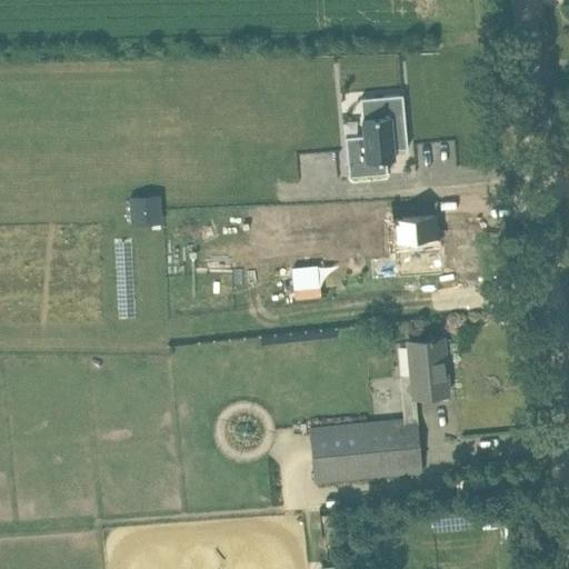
[(363,136),(346,137),(350,177),(383,173),(382,160),(397,160),(395,148),(408,148),(403,93),(360,98),(363,136)]
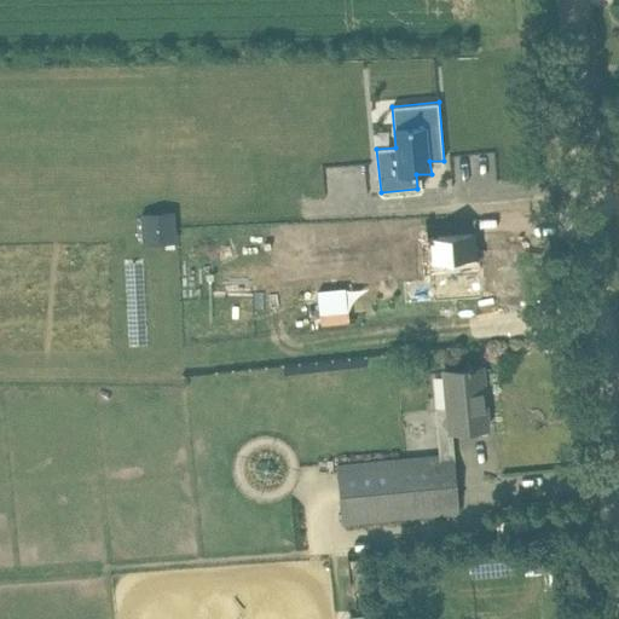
[(432,277),(404,281),(405,302),(434,300),(434,302),(482,298),(479,256),(479,254),(474,255),(474,249),(473,249),(472,238),(473,238),(473,232),(438,235),(439,258),(429,259),(431,261),(433,276),(432,276),(432,277)]
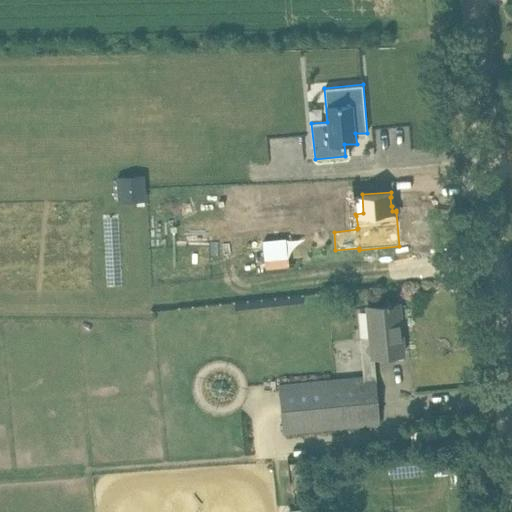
[(360,338),(364,376),(279,384),(284,432),(380,423),(375,375),(373,375),(371,355),(404,352),(402,334),(400,334),(399,324),(401,324),(399,304),(392,305),(392,303),(388,303),(388,305),(367,307),(370,337),(360,338)]
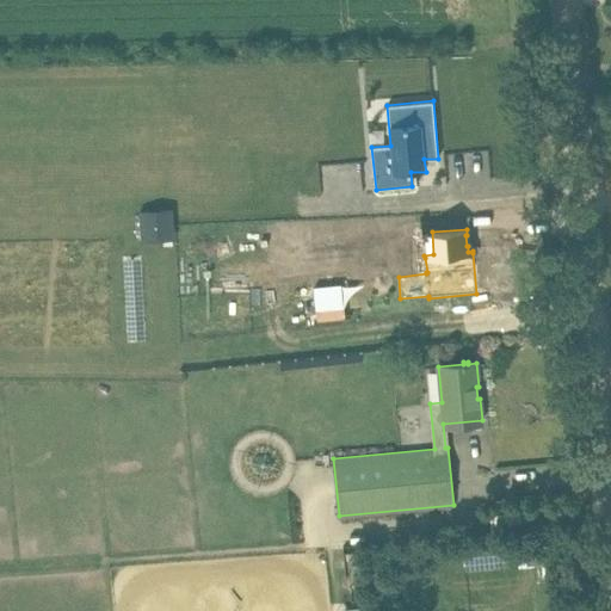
[(377,592),(383,602),(395,593),(389,585),(377,592)]
